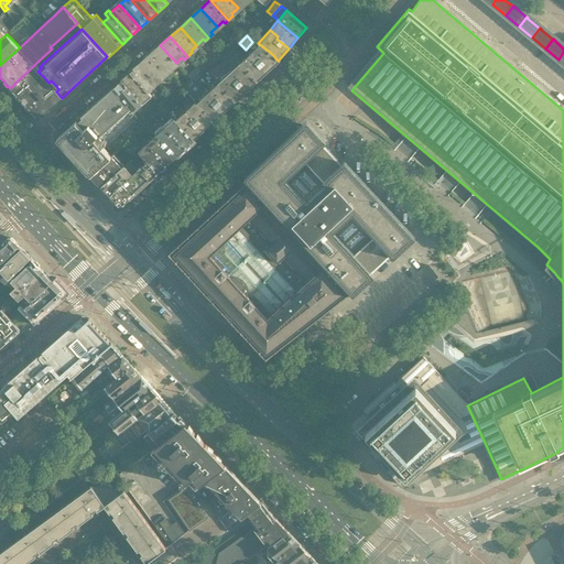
[(272,54),(258,43),(252,50),(248,54),(255,62),(257,60),(268,72),(279,61),(278,61),(272,54)]
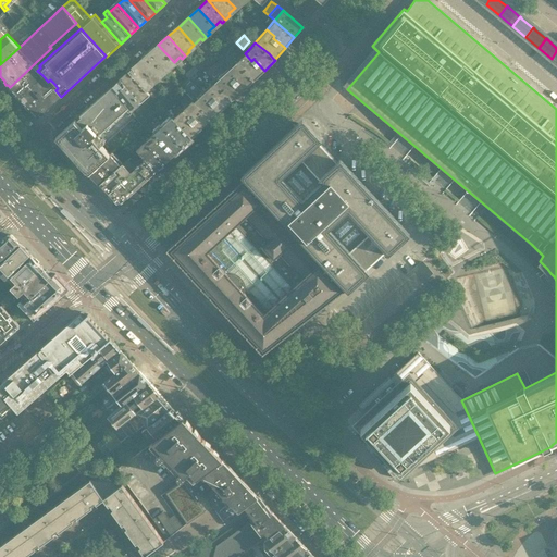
[(158,45),(148,54),(165,74),(170,70),(168,67),(174,62),(158,45)]
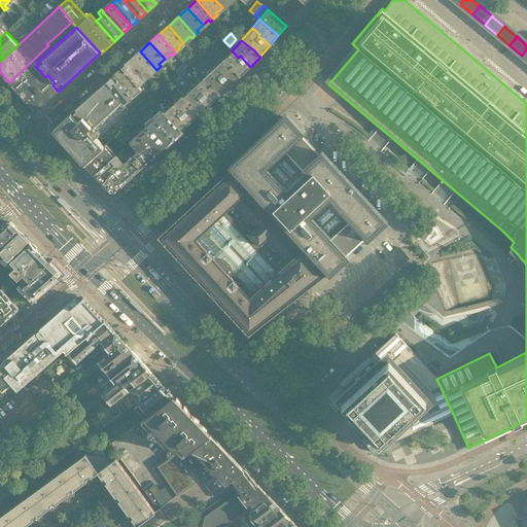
[(238,58),(232,50),(223,58),(240,76),(250,67),(240,56),(238,58)]
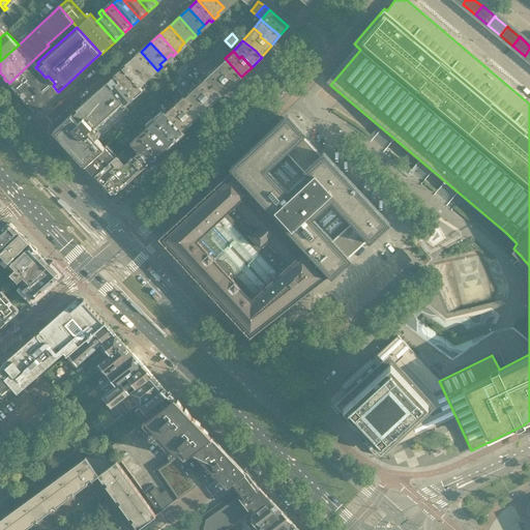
[(141,52),(130,60),(146,77),(152,71),(153,74),(157,70),(141,52)]
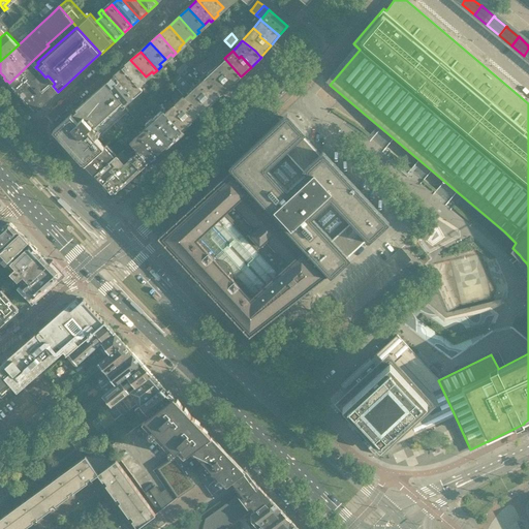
[(230,86),(220,75),(222,73),(216,66),(206,55),(194,66),(204,78),(220,95),(230,86)]
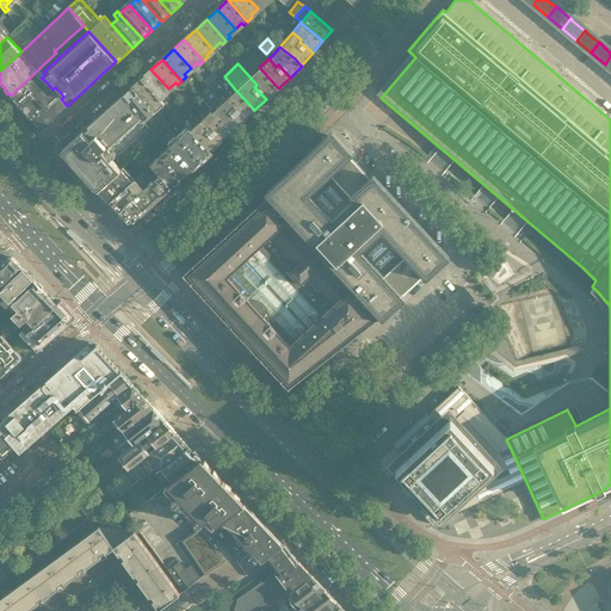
[(278,88),(259,67),(250,76),(257,85),(254,87),(266,99),(278,88)]
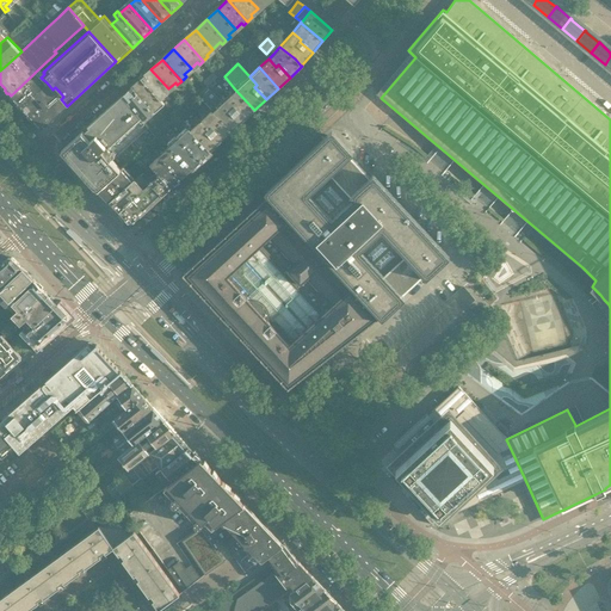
[(22,106),(47,82),(41,78),(44,74),(43,73),(39,68),(11,96),(14,99),(12,100),(17,104),(18,103),(22,106)]
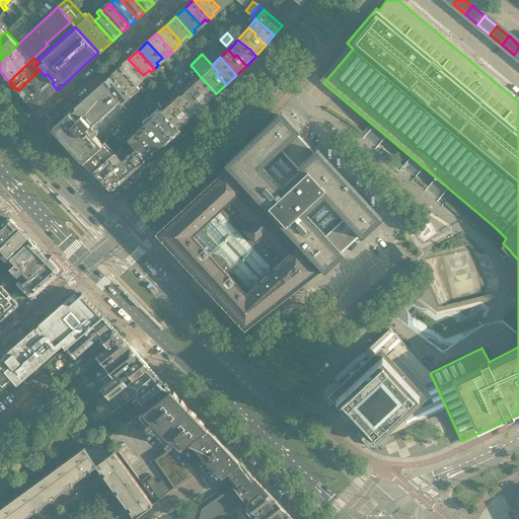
[(128,59),(120,67),(136,85),(140,81),(138,80),(143,75),(128,59)]
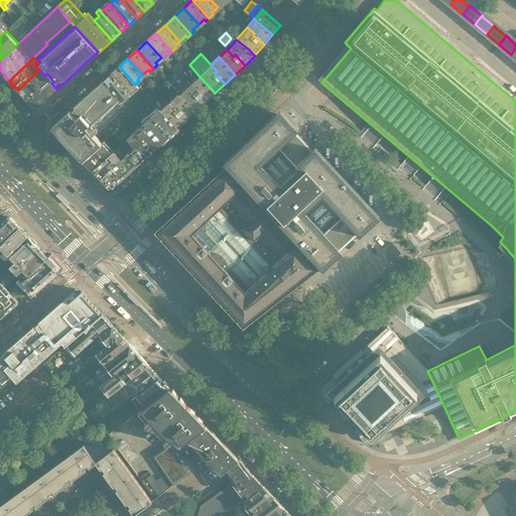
[(119,67),(111,74),(129,94),(132,91),(133,93),(138,88),(135,85),(119,67)]
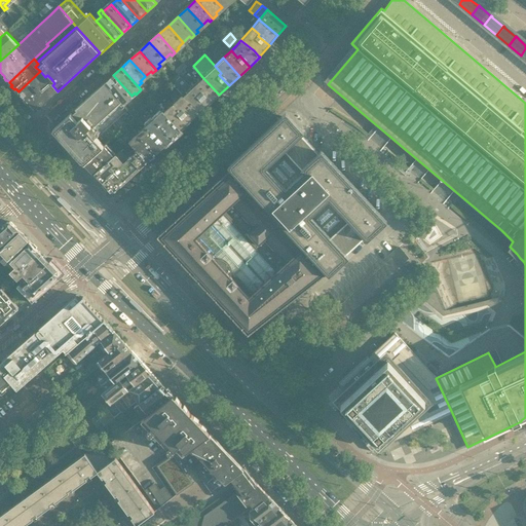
[(27,102),(51,79),(47,75),(45,77),(40,71),(19,91),(21,95),(20,96),(23,100),(24,99),(27,102)]
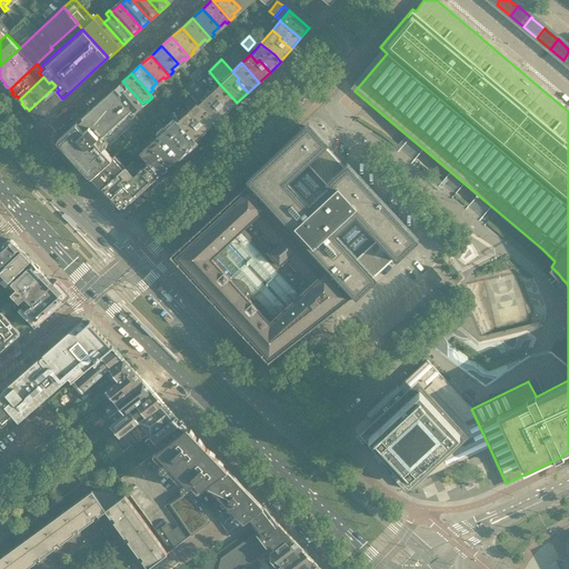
[(122,81),(112,90),(131,110),(132,112),(137,108),(138,110),(143,106),(142,103),(122,81)]
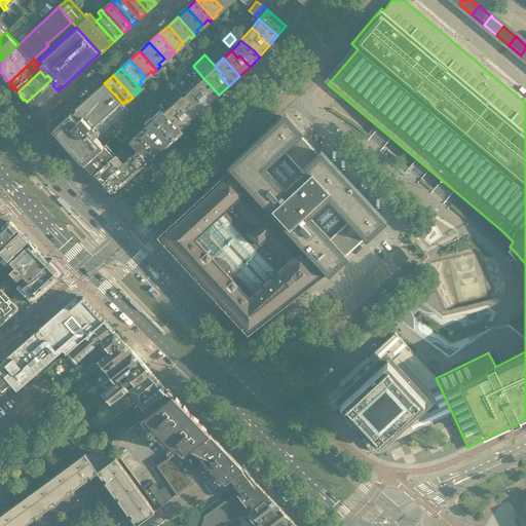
[(209,104),(198,94),(197,96),(190,88),(180,77),(157,97),(161,101),(176,88),(182,96),(198,114),(209,104)]
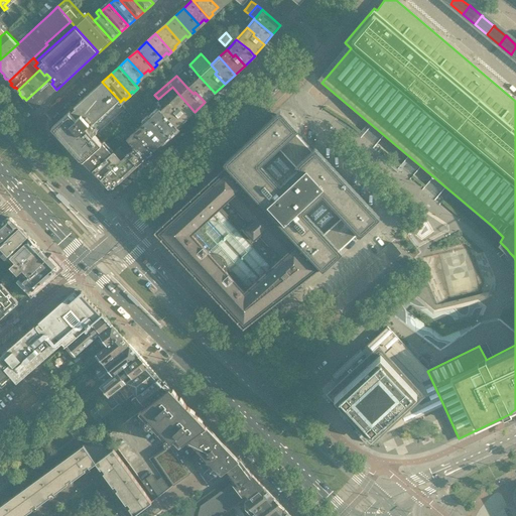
[(215,93),(199,76),(186,87),(194,94),(195,92),(205,102),(215,93)]
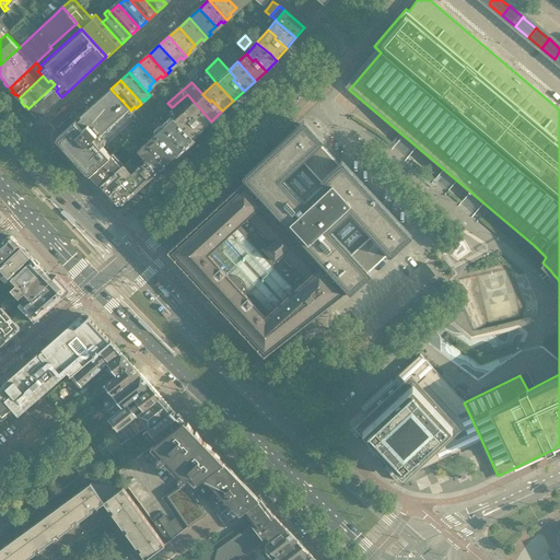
[(41,116),(61,97),(56,91),(58,89),(55,84),(28,108),(36,116),(36,117),(41,118),(41,116)]
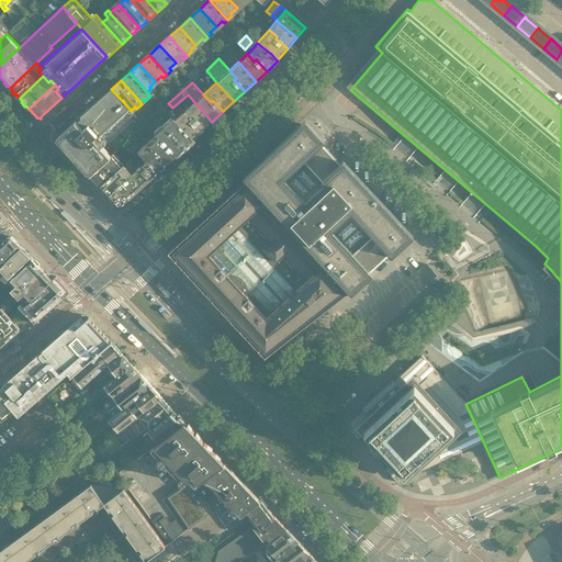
[(111,89),(83,113),(100,132),(93,137),(96,139),(130,109),(111,89)]
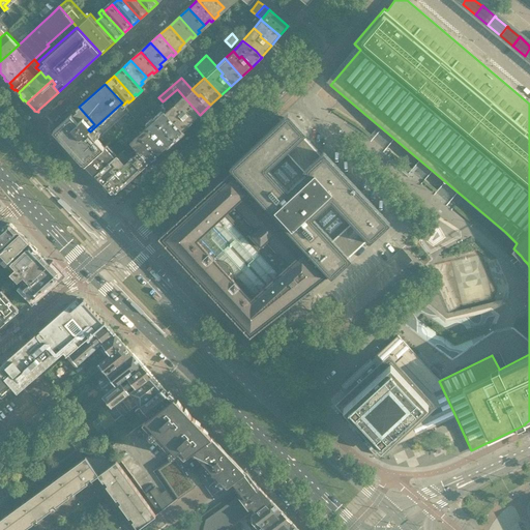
[(200,115),(183,96),(171,108),(167,104),(163,108),(167,112),(166,113),(181,131),(200,115)]
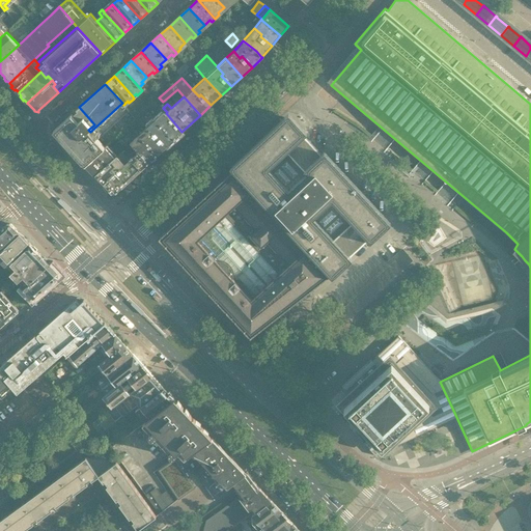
[(76,110),(67,118),(65,120),(64,119),(57,127),(54,130),(61,137),(60,139),(61,139),(82,163),(83,162),(85,165),(105,147),(90,132),(88,130),(94,124),(79,107),(76,110)]
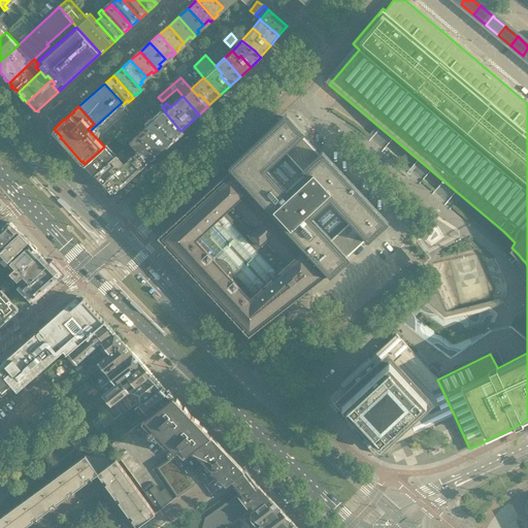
[(180,131),(165,112),(163,111),(162,111),(162,110),(154,119),(172,139),(180,131)]
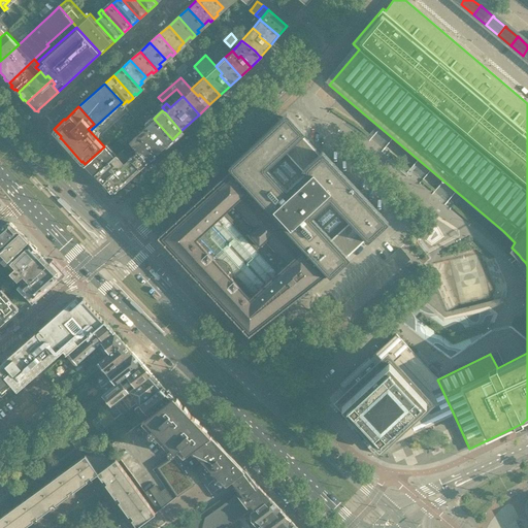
[(228,166),(231,169),(327,273),(330,275),(350,257),(348,255),(365,237),(368,240),(388,222),(322,151),(319,153),(302,135),(305,132),(287,112),(228,166)]
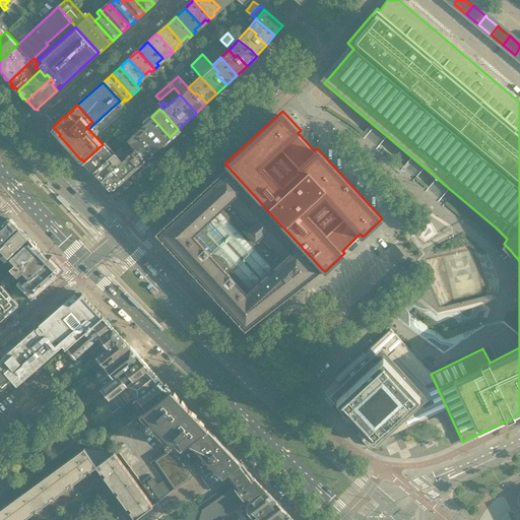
[(170,137),(151,117),(143,124),(161,144),(170,137)]
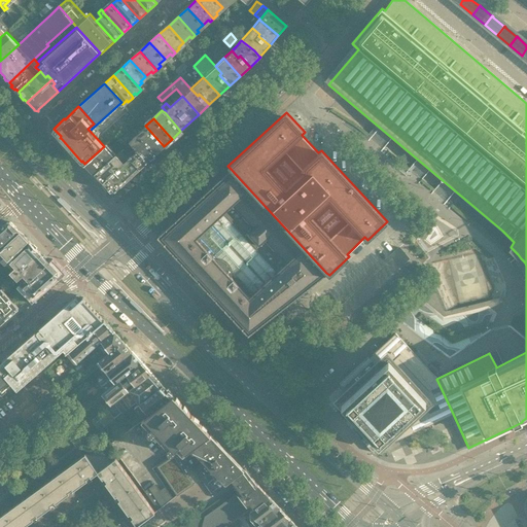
[(164,146),(145,126),(142,129),(140,127),(135,132),(155,154),(164,146)]
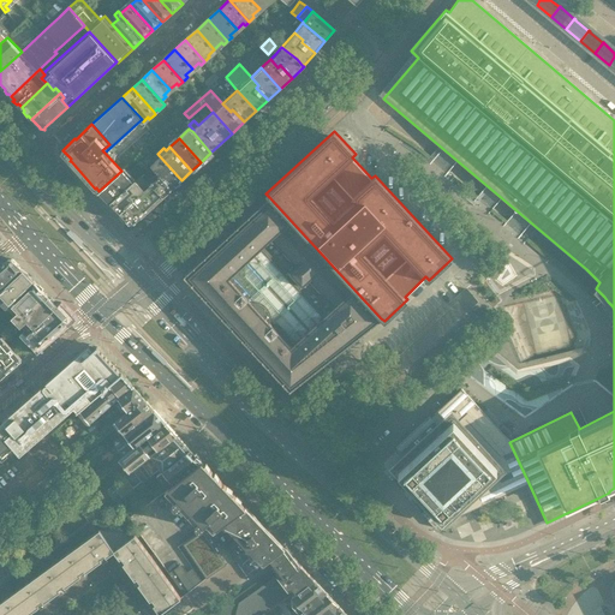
[(181,180),(157,154),(157,153),(147,162),(150,165),(155,171),(172,189),(181,180)]
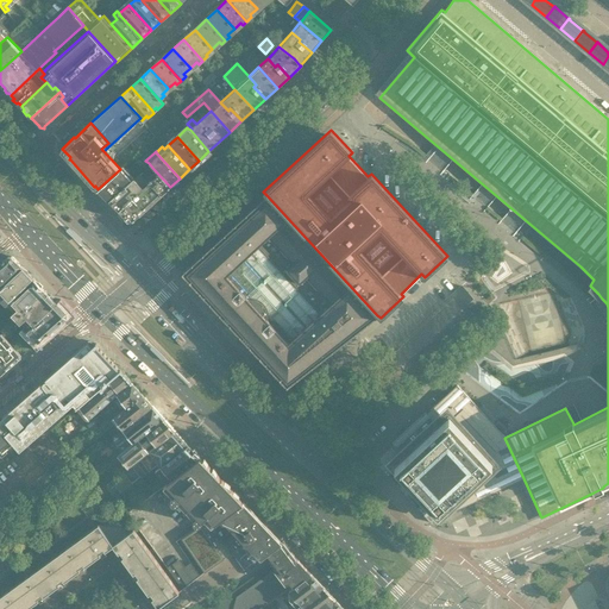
[(120,169),(98,189),(108,200),(132,179),(123,167),(120,169)]
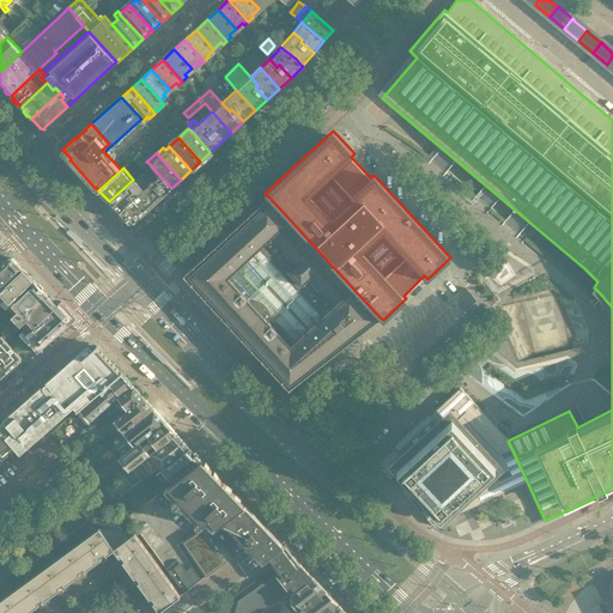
[(171,188),(155,170),(145,180),(161,198),(171,188)]
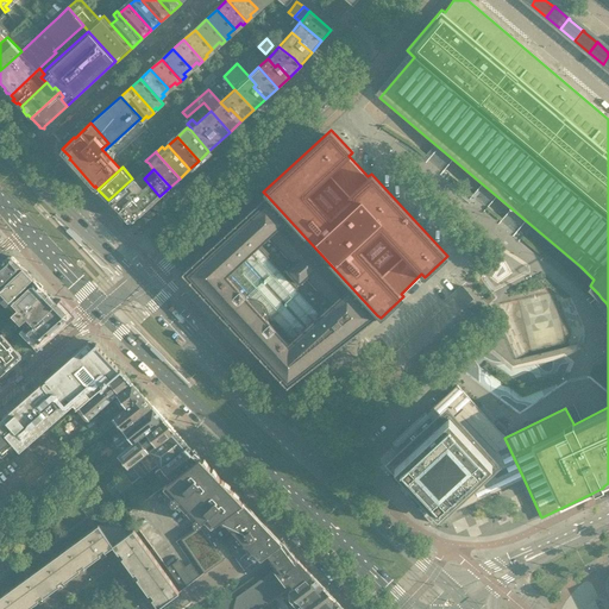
[(133,221),(159,196),(144,179),(143,177),(136,183),(142,189),(142,190),(118,211),(129,221),(129,223),(132,223),(133,221)]
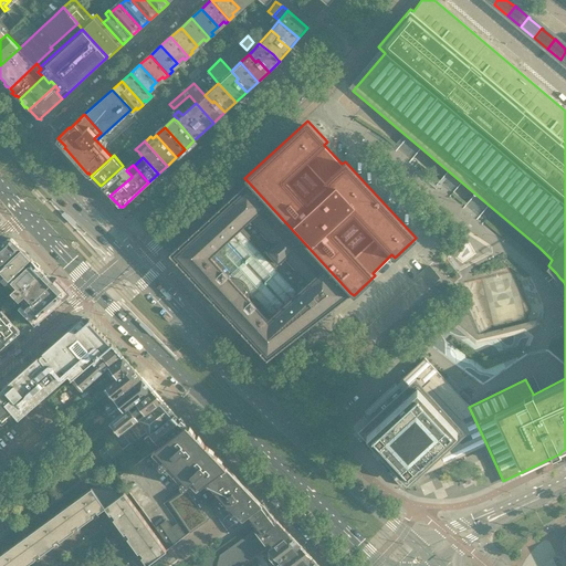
[(109,196),(132,177),(132,176),(126,170),(123,166),(101,186),(109,196)]
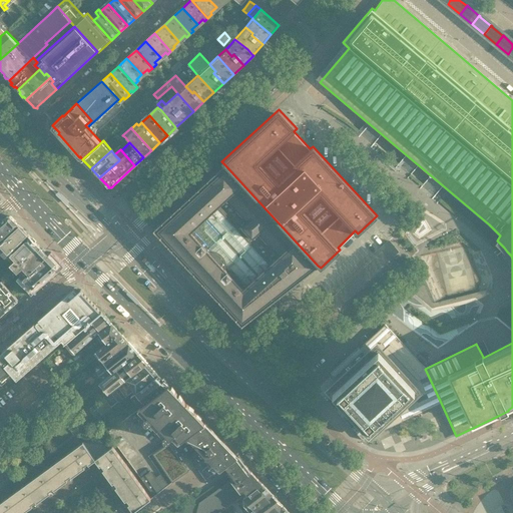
[(318,266),(224,164),(153,229),(241,326),(318,266)]
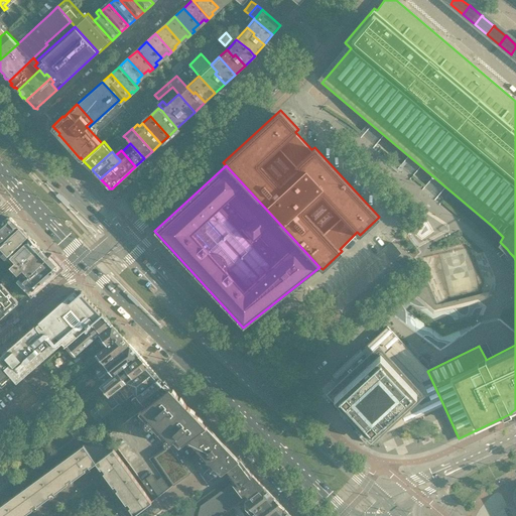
[(0,244),(19,226),(11,218),(7,218),(0,223),(0,244)]
